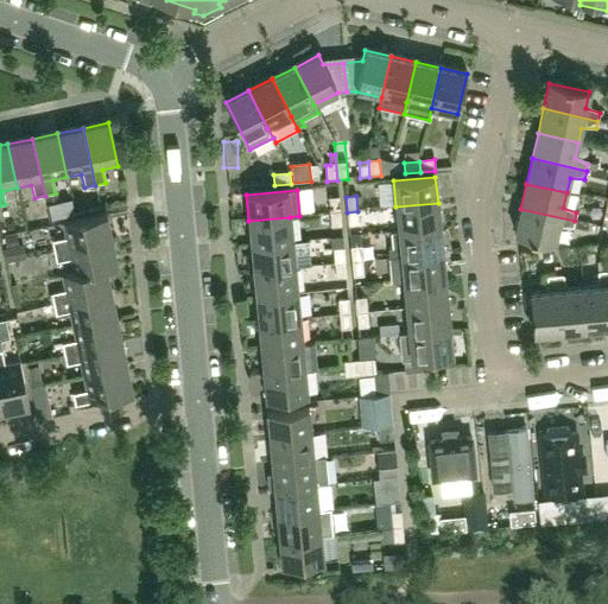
[(328,198),(329,214),(341,213),(339,198),(328,198)]
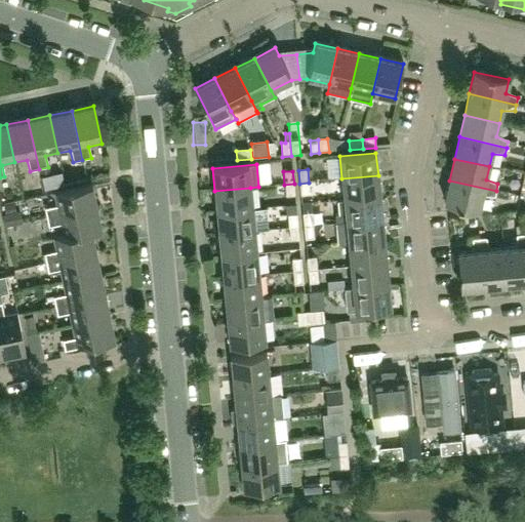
[(380,198),(378,175),(341,178),(344,201),(380,198)]
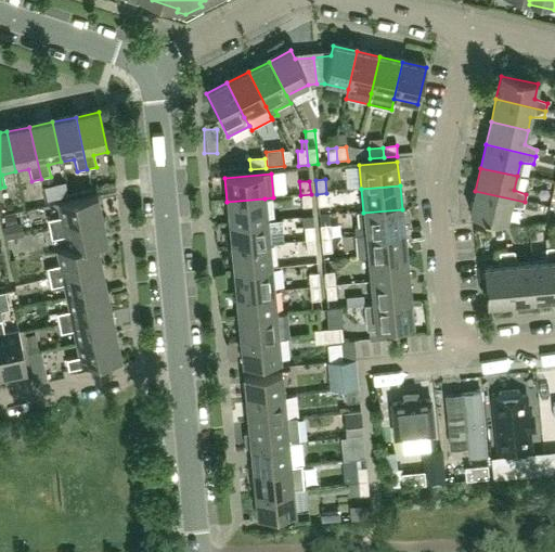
[(523,209),(525,202),(475,191),(469,214),(506,222),(510,208),(523,209)]
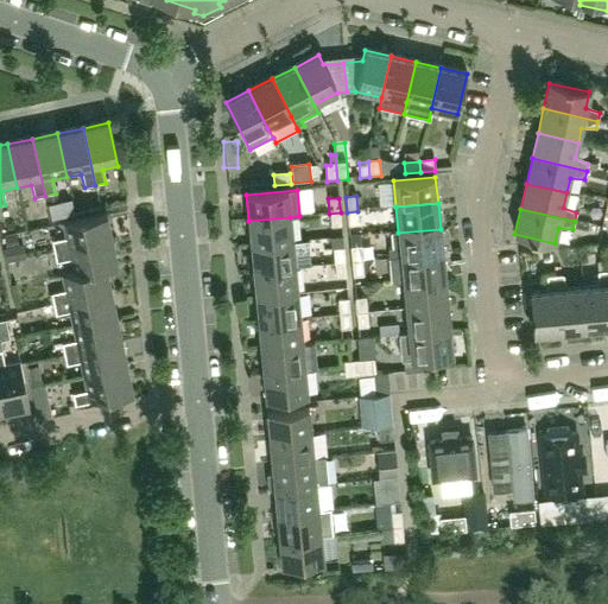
[(360,227),(358,211),(347,213),(348,228),(360,227)]
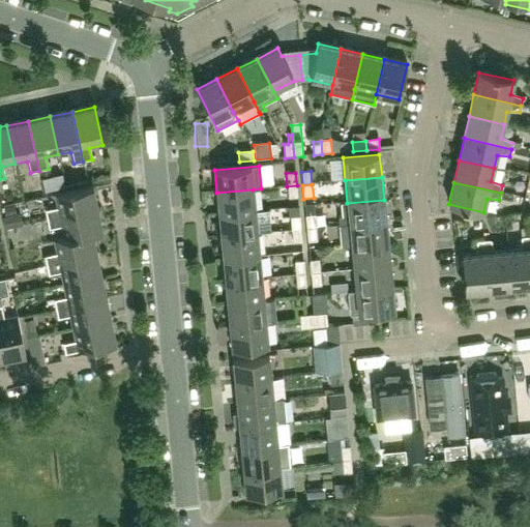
[(298,199),(297,185),(287,186),(289,200),(298,199)]
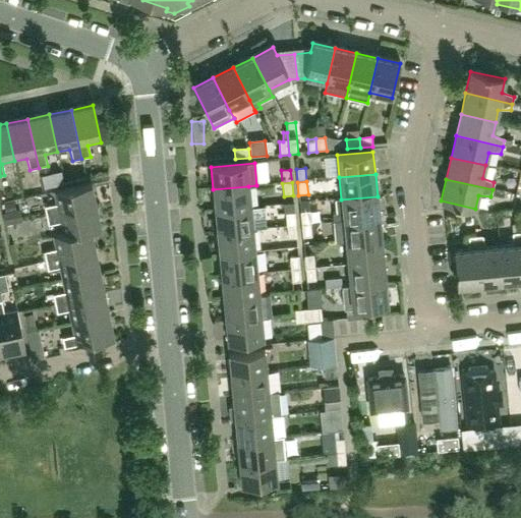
[(96,207),(92,184),(54,192),(57,206),(45,208),(47,217),(96,207)]
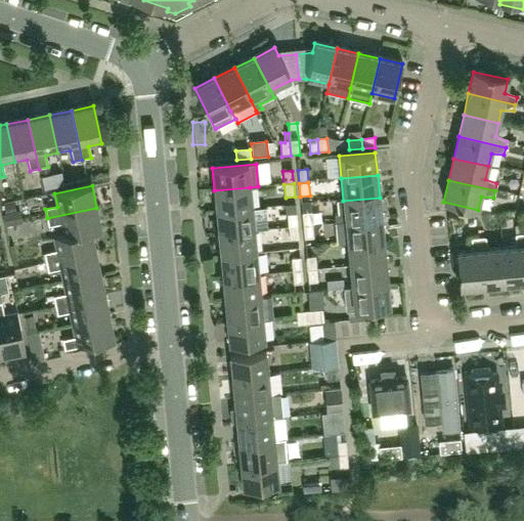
[(252,210),(250,187),(214,190),(216,213),(252,210)]
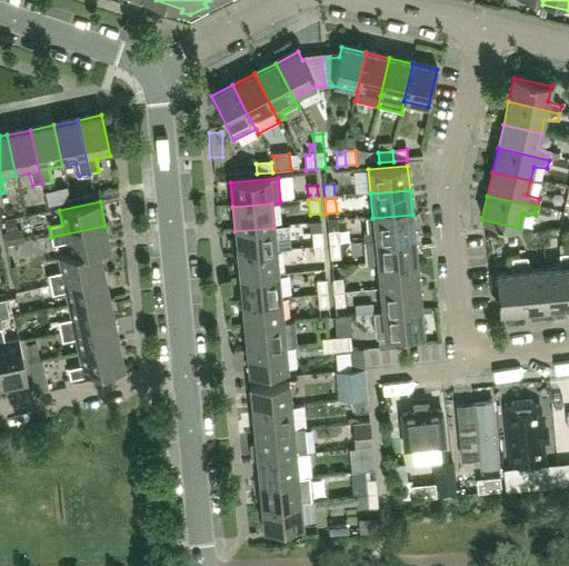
[(412,215),(372,218),(366,218),(367,234),(363,234),(365,242),(376,241),(415,238),(412,215)]
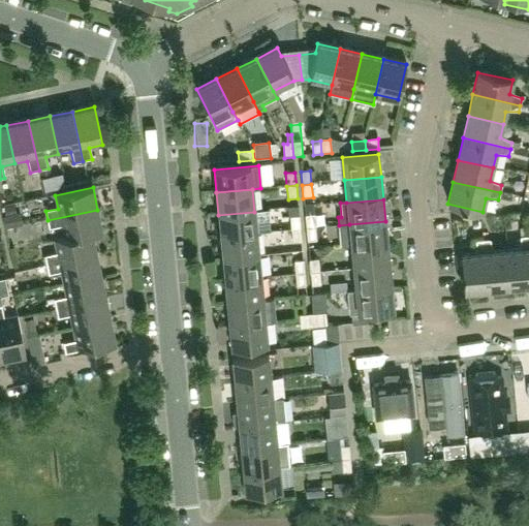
[(13,205),(3,207),(5,217),(16,215),(13,205)]
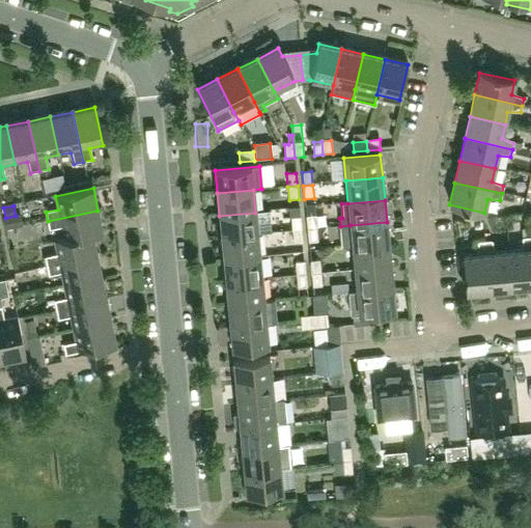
[(306,217),(307,230),(317,229),(314,206),(305,207),(306,217)]
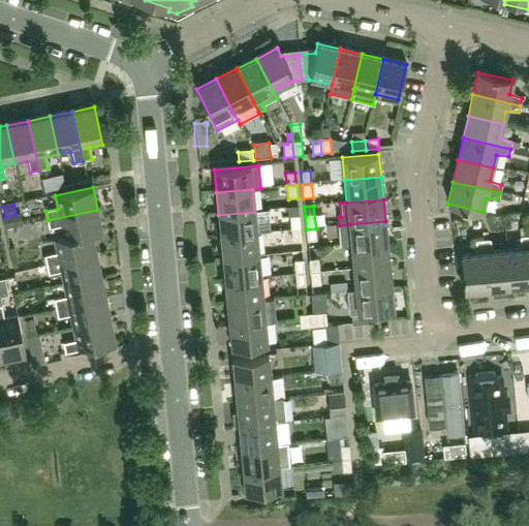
[(102,231),(97,210),(48,220),(50,229),(61,227),(64,239),(54,241),(54,242),(102,231)]
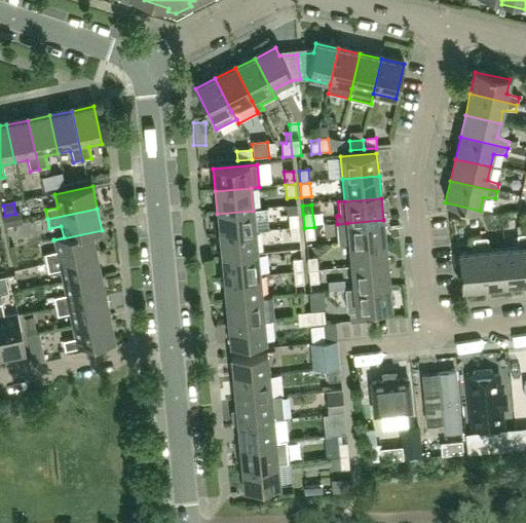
[(255,232),(253,211),(217,214),(219,235),(255,232)]
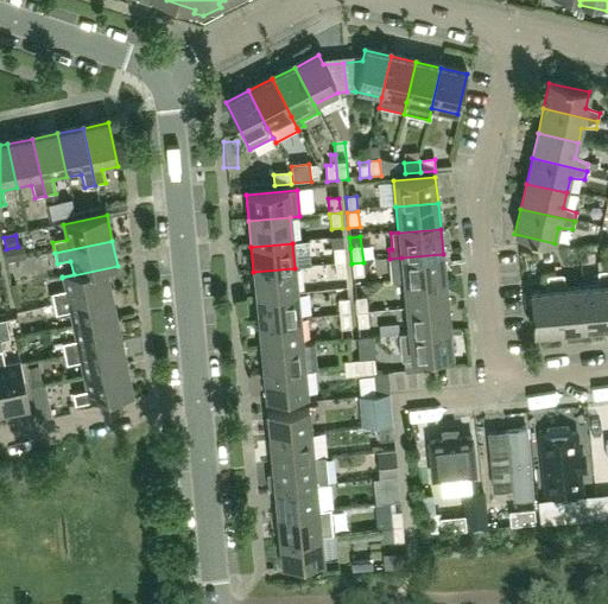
[(24,247),(2,250),(5,265),(26,260),(24,247)]
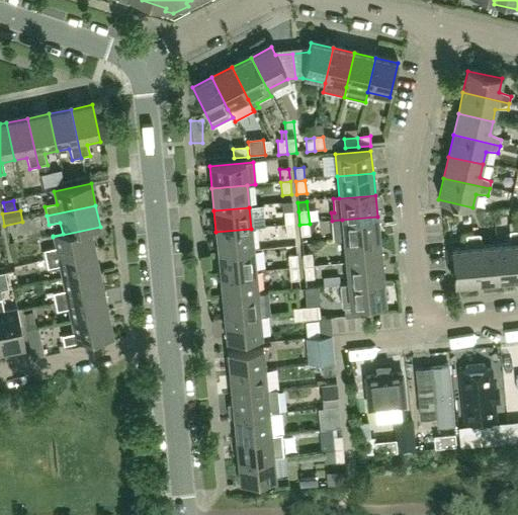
[(284,213),(285,226),(294,226),(293,212),(284,213)]
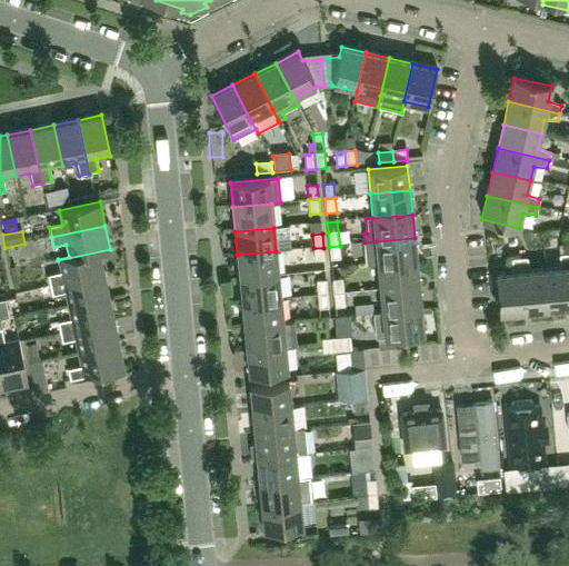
[(376,241),(365,242),(367,267),(378,266),(417,262),(415,238),(376,241)]
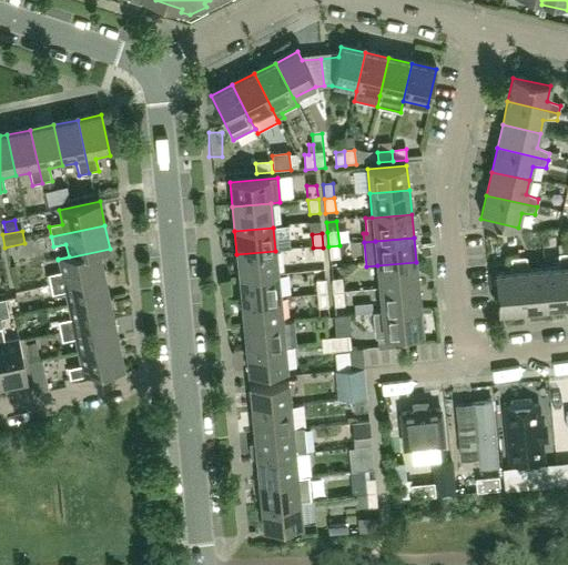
[(341,260),(340,245),(328,246),(330,261),(341,260)]
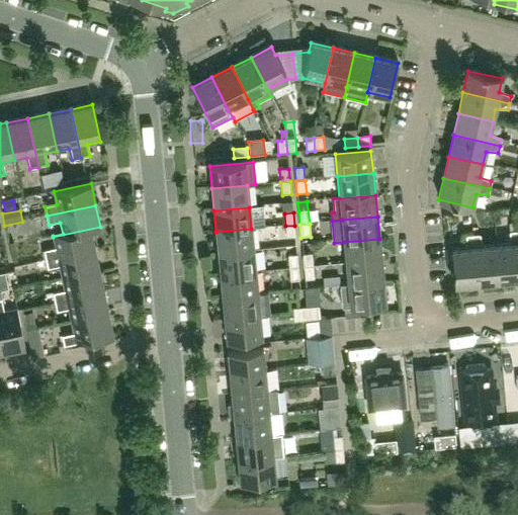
[(295,239),(294,226),(285,226),(285,239),(295,239)]
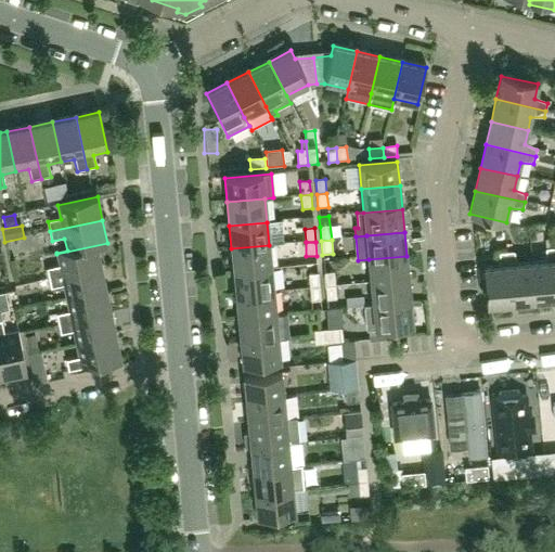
[(102,268),(97,246),(107,244),(107,243),(56,254),(60,267),(47,270),(49,280),(102,268)]
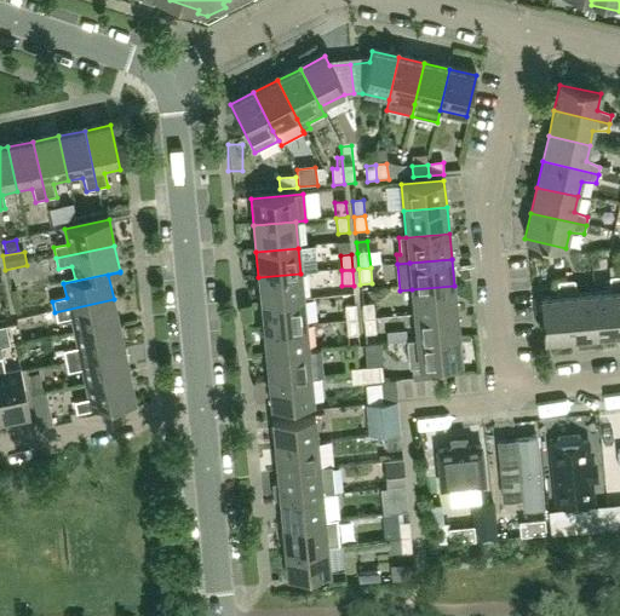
[(304,300),(300,274),(258,277),(260,304),(304,300)]
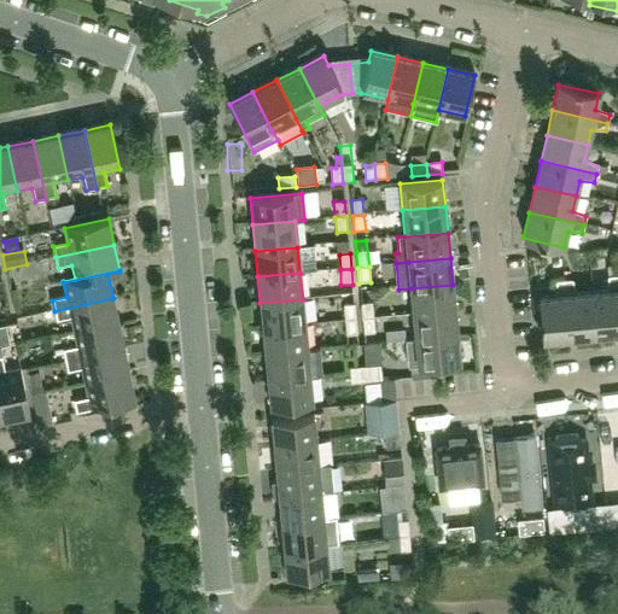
[(617,333),(617,299),(616,276),(607,278),(607,292),(592,294),(595,335),(617,333)]
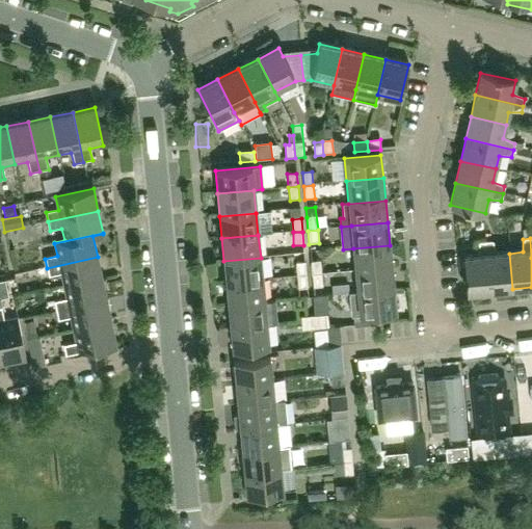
[(512,289),(509,254),(496,255),(493,242),(485,243),(490,291),(512,289)]
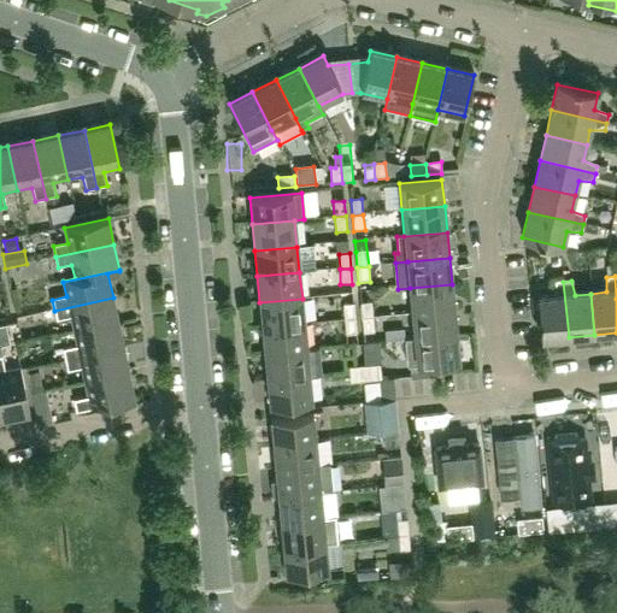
[(569,337),(563,282),(554,282),(554,298),(538,299),(541,340),(569,337)]
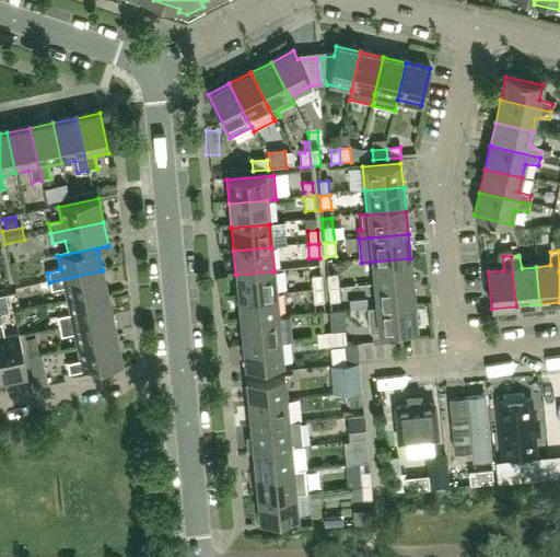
[(412,281),(410,258),(372,262),(374,285),(412,281)]
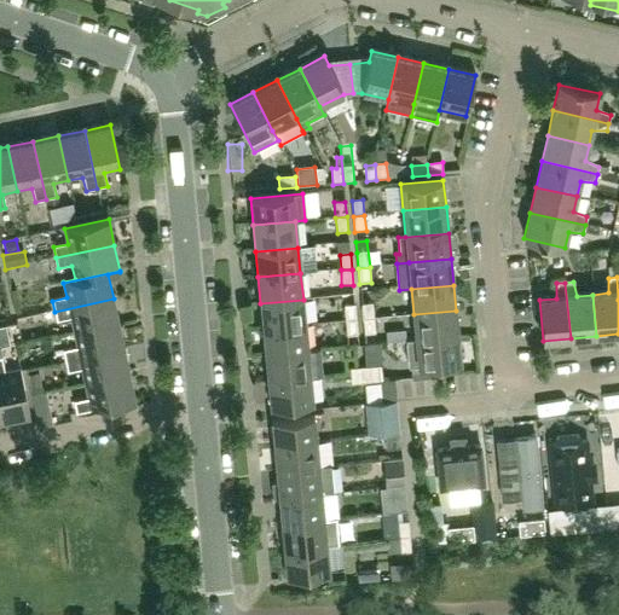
[(119,324),(114,299),(55,312),(57,323),(71,319),(74,334),(119,324)]
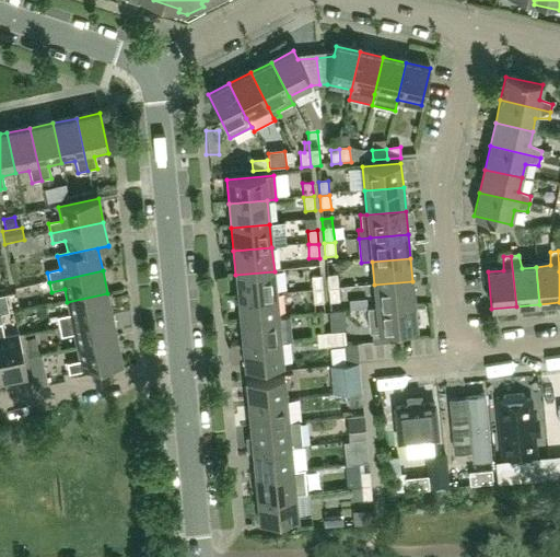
[(277,294),(275,271),(235,275),(238,298),(277,294)]
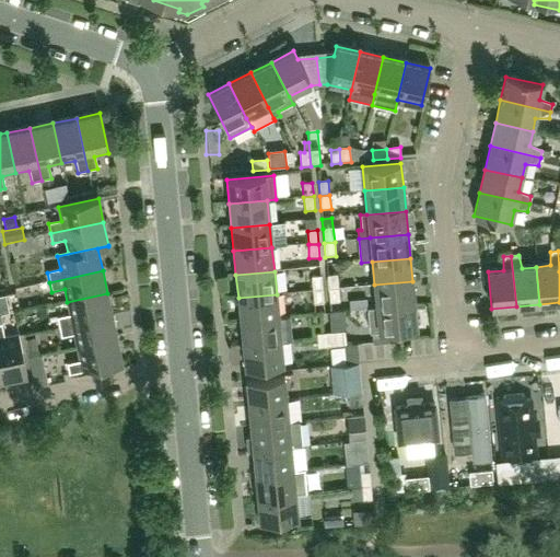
[(327,276),(328,290),(339,289),(337,275),(327,276)]
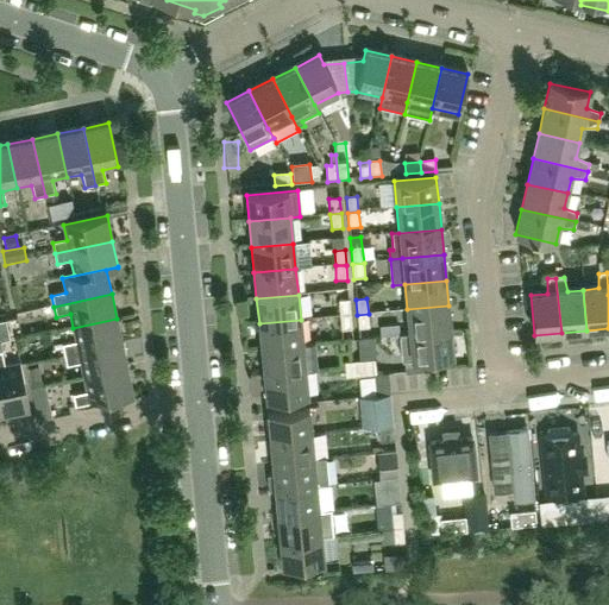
[(351,315),(350,300),(338,301),(339,316),(351,315)]
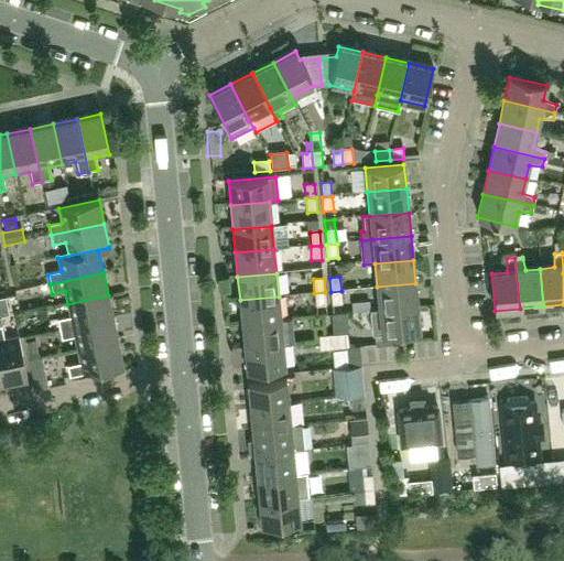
[(418,308),(415,283),(377,287),(379,311),(418,308)]
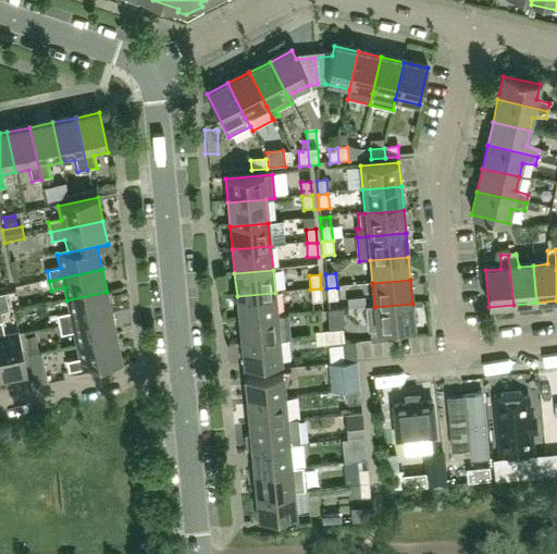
[(338,302),(337,287),(326,288),(327,303),(338,302)]
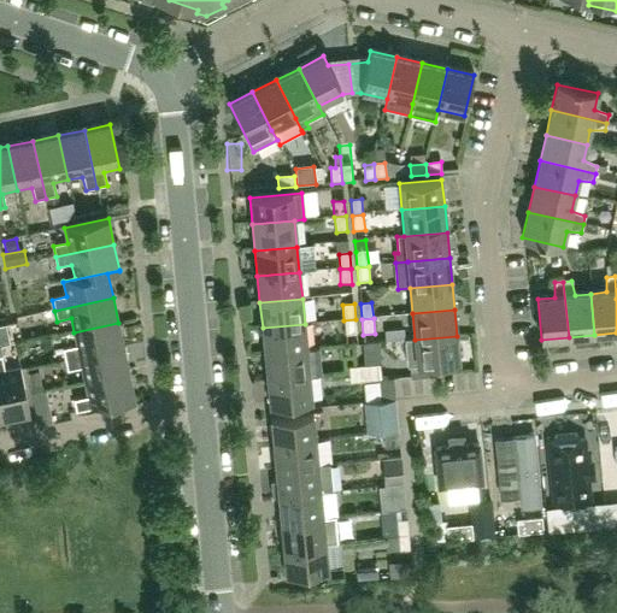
[(357,335),(356,319),(344,320),(346,336),(357,335)]
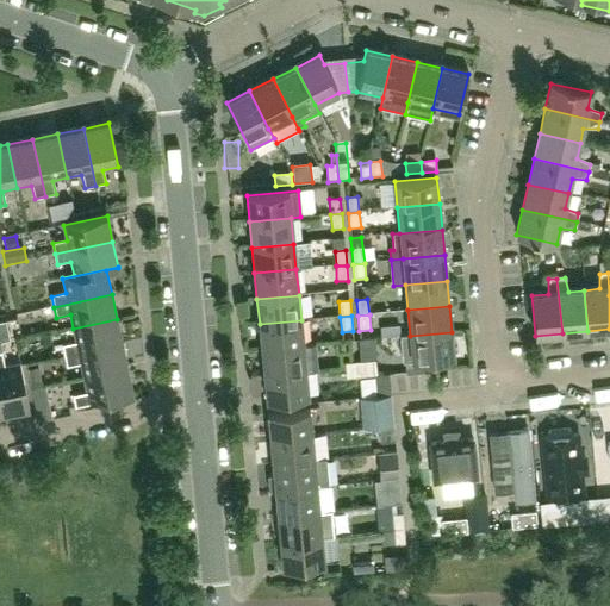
[(123,345),(117,319),(73,329),(76,343),(62,347),(64,357),(123,345)]
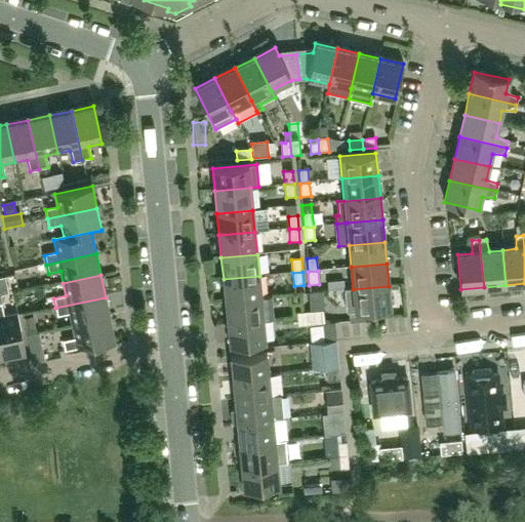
[(261,298),(259,276),(224,279),(226,302),(261,298)]
